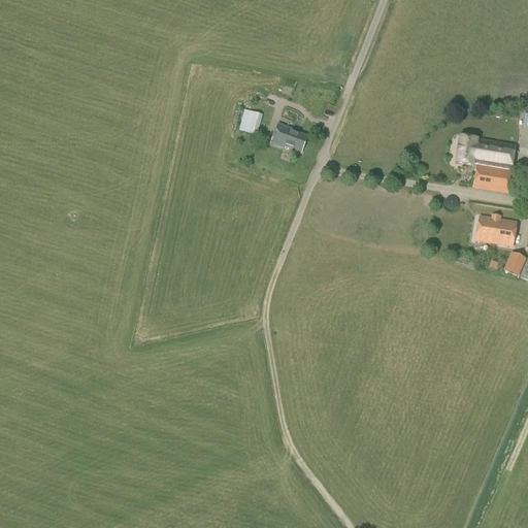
[(238,131),(246,134),(252,113),(244,111),(238,131)]
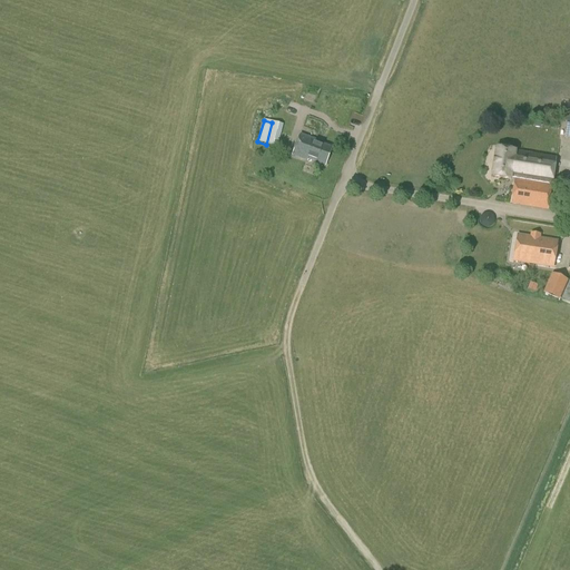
[(326,166),(332,149),(315,143),(315,141),(302,136),(294,156),(308,160),(308,159),(326,166)]
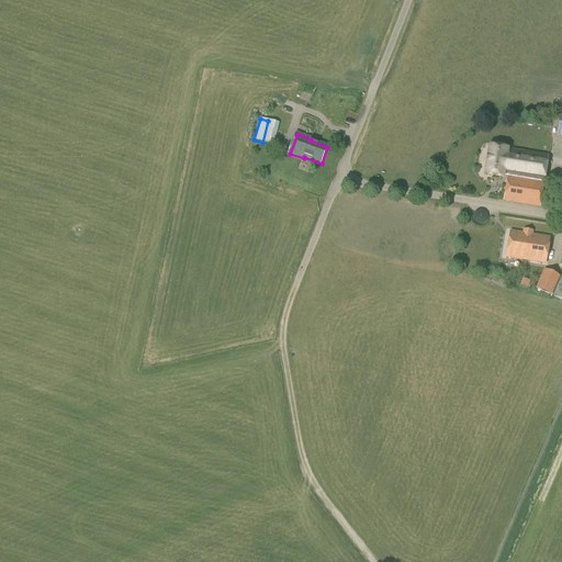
[(508,178),(544,183),(549,156),(491,146),(485,173),(508,178)]
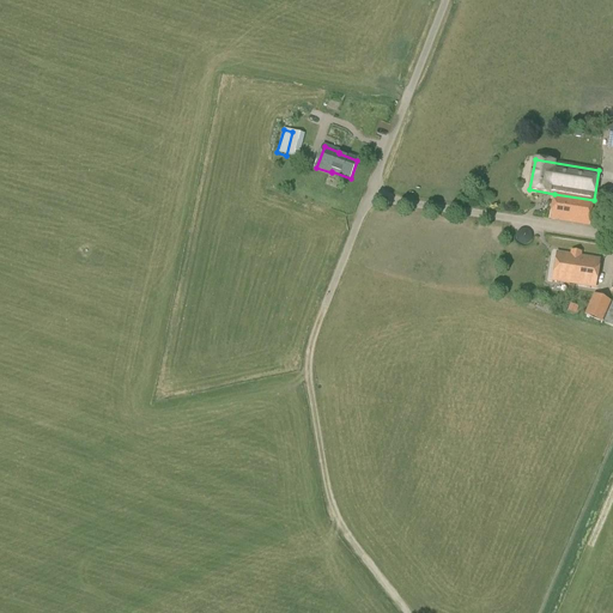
[(589,226),(594,200),(554,194),(550,219),(589,226)]
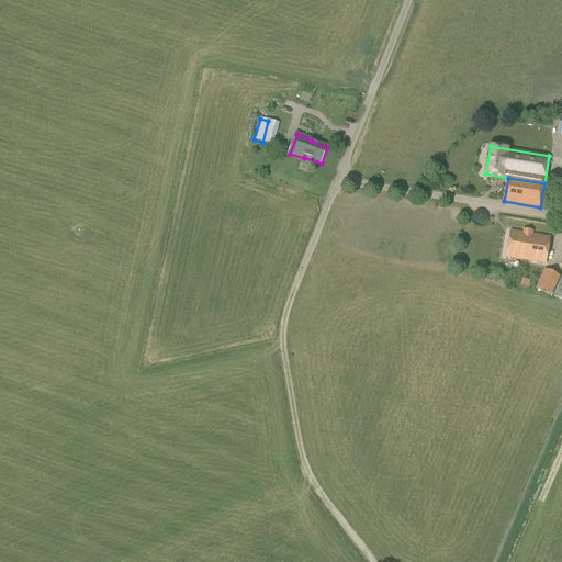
[(544,263),(549,238),(508,232),(506,246),(479,242),(476,254),(544,263)]
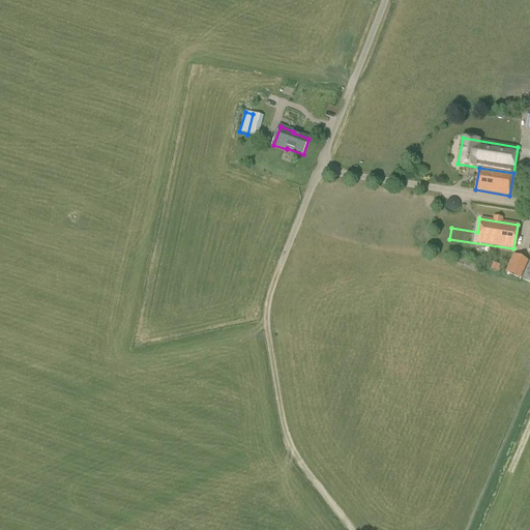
[(512,255),(504,272),(520,280),(528,261),(512,255)]
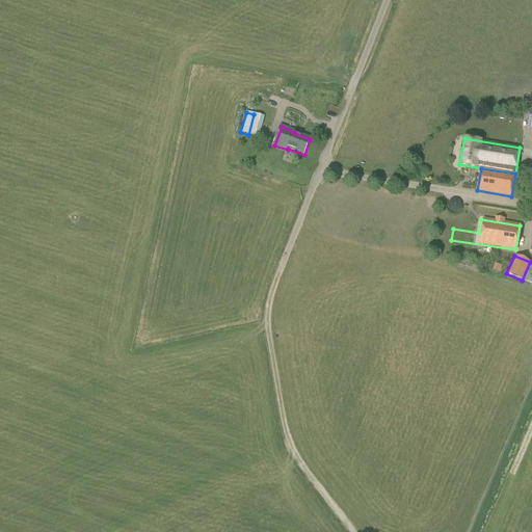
All buildings are outlined.
